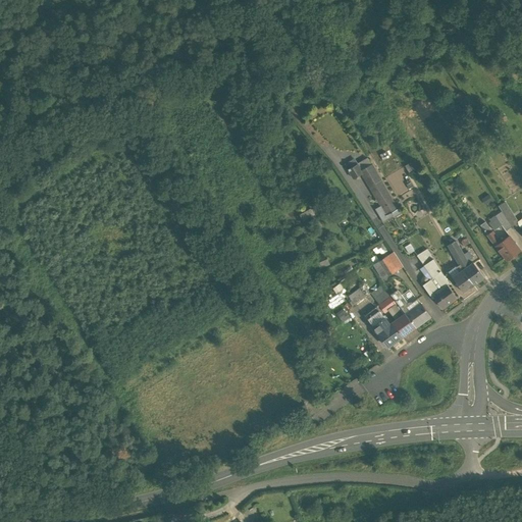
[(373,163),(370,157),(360,163),(363,169),(373,163)]
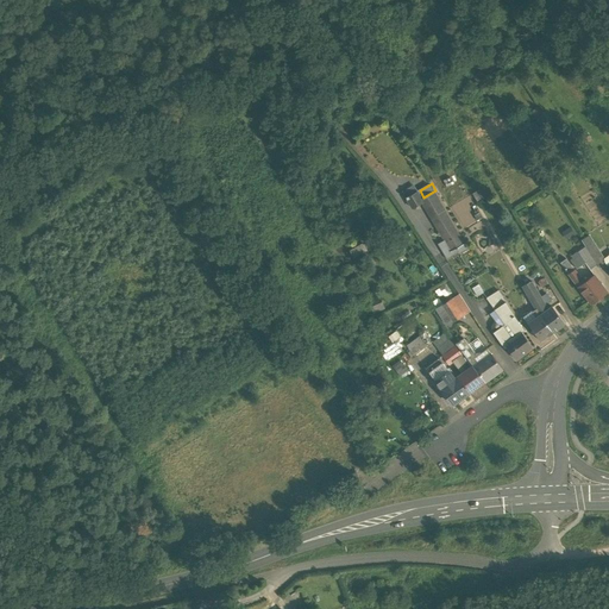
[(488,186),(475,194),(479,203),(494,195),(488,186)]
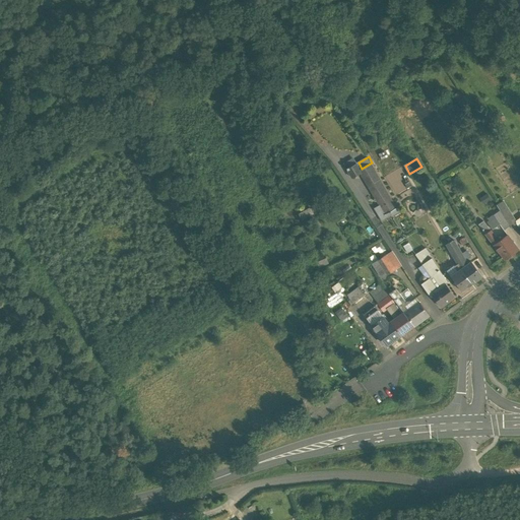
[(359,163),(349,168),(354,177),(364,173),(362,169),(359,163)]
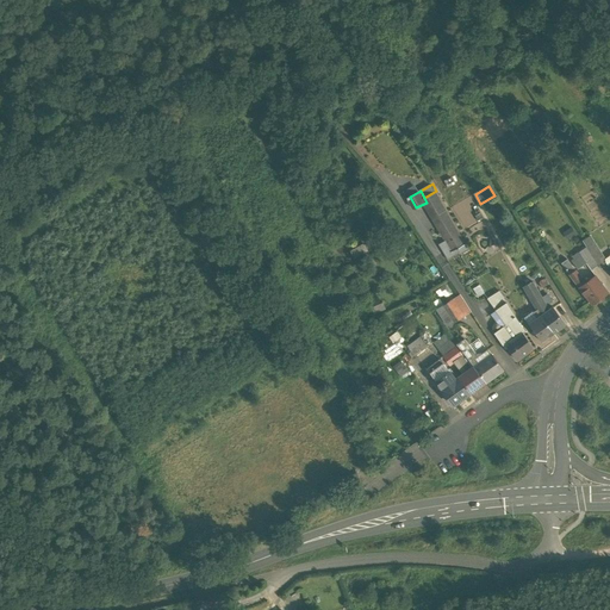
[(467,243),(448,211),(436,191),(424,198),(427,203),(435,218),(434,219),(447,240),(447,241),(454,251),(459,248),(467,243)]
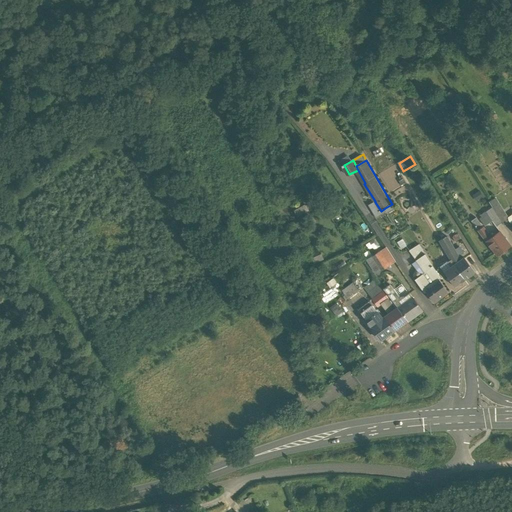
[(489,203),(492,208),(502,222),(504,226),(510,222),(511,225),(511,224),(511,223),(507,217),(495,199),(489,203)]
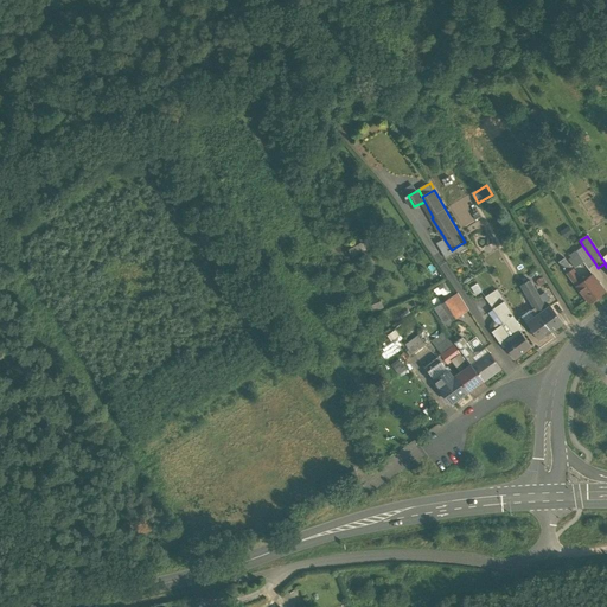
[(457,247),(452,250),(445,240),(445,238),(439,242),(447,257),(459,251),(457,247)]
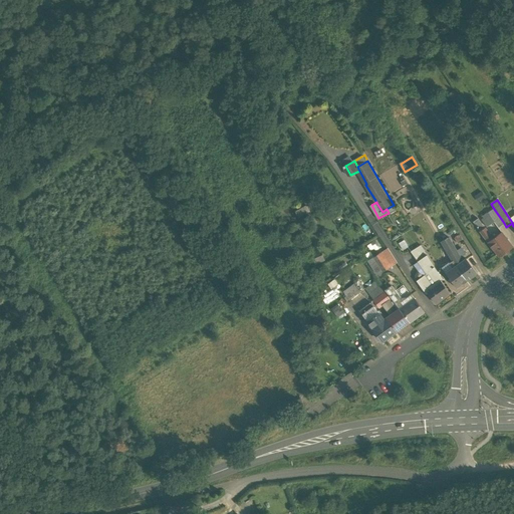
[(504,223),(494,209),(488,213),(495,222),(499,227),(504,223)]
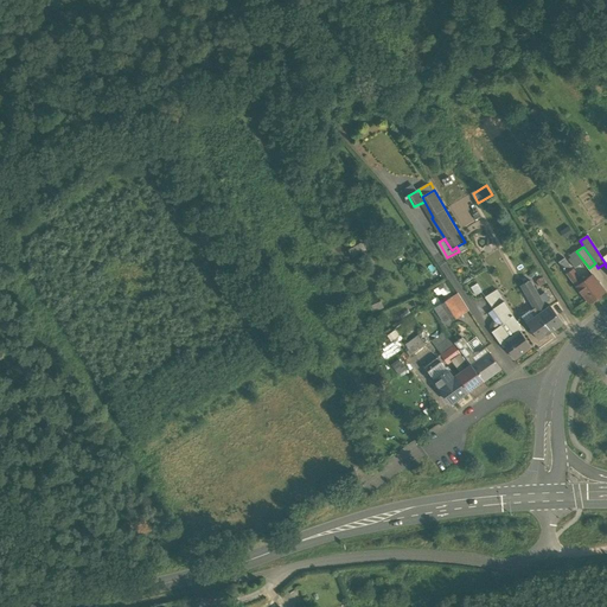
[(585,262),(576,251),(572,256),(574,260),(572,261),(576,268),(585,262)]
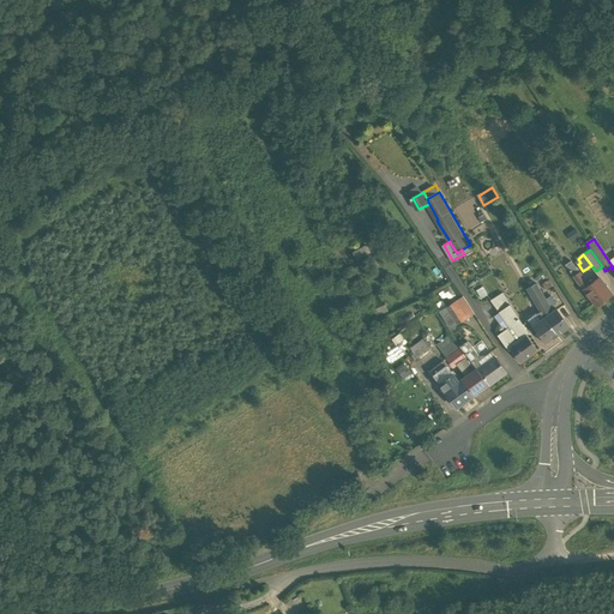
[(600,277),(589,284),(581,272),(575,276),(596,307),(613,295),(600,277)]
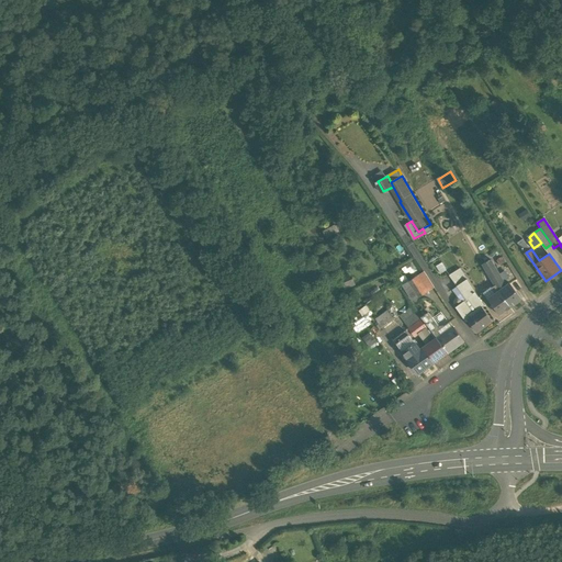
[(491,259),(483,263),(487,271),(495,267),(491,259)]
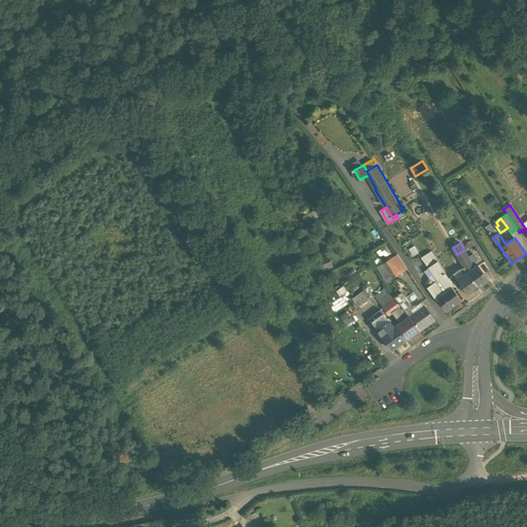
[(475,268),(464,250),(457,254),(464,267),(467,273),(475,268)]
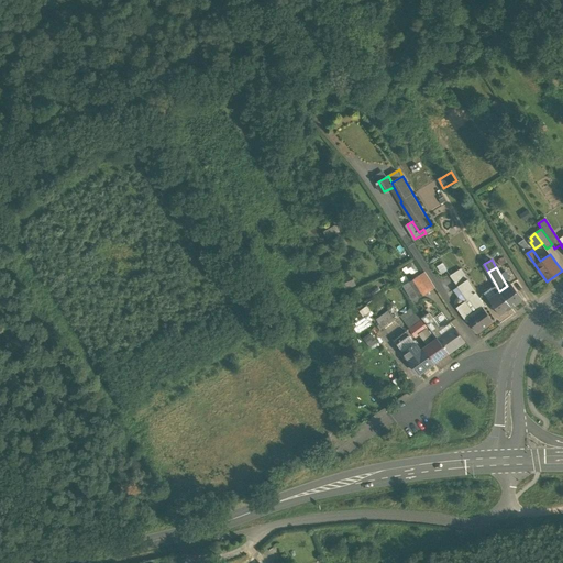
[(462,269),(451,276),(457,287),(468,279),(462,269)]
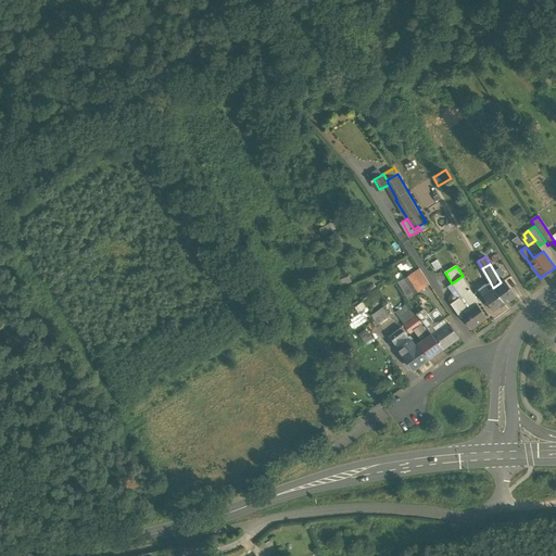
[(428,285),(419,269),(399,282),(407,297),(428,285)]
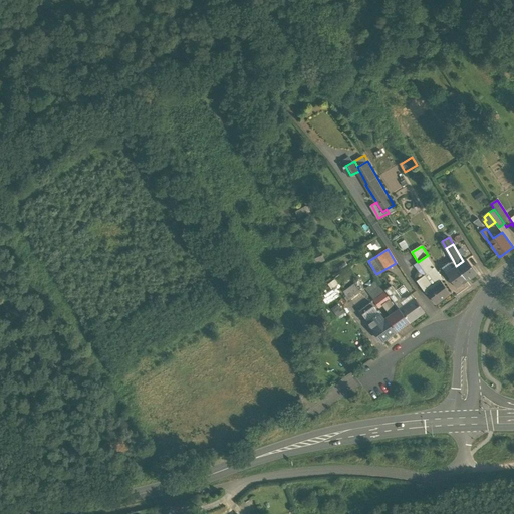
[(435,267),(428,255),(418,262),(427,274),(417,281),(425,292),(427,291),(441,281),(443,279),(435,267)]
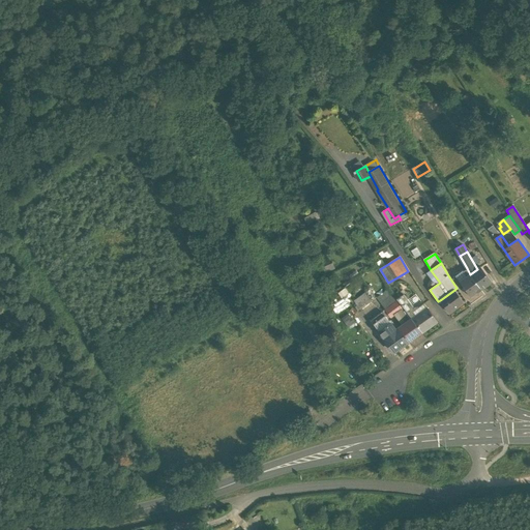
[(477,269),(470,274),(481,290),(492,282),(480,266),(477,269)]
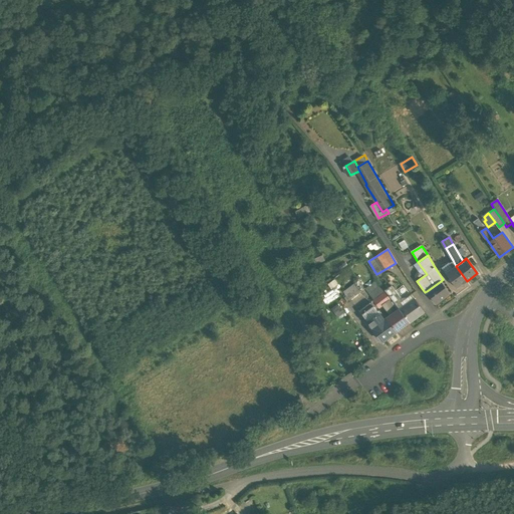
[(453,268),(446,273),(457,288),(467,281),(456,266),(453,268)]
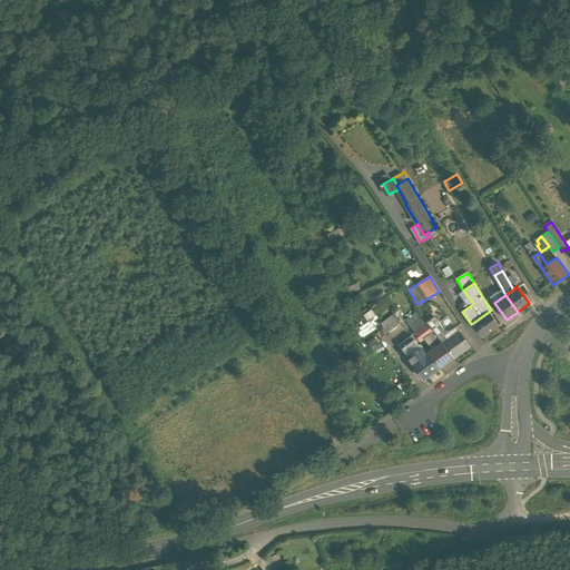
[(428,322),(419,310),(405,321),(414,333),(428,322)]
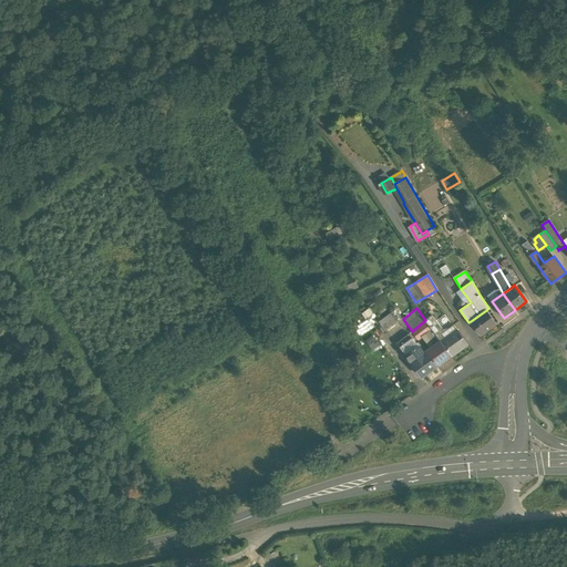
[(486,310),(471,321),(481,334),(496,323),(486,310)]
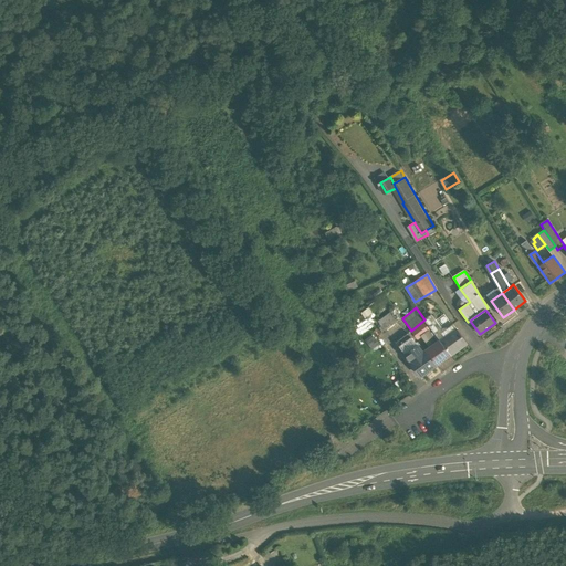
[(389,312),(379,320),(386,329),(396,322),(389,312)]
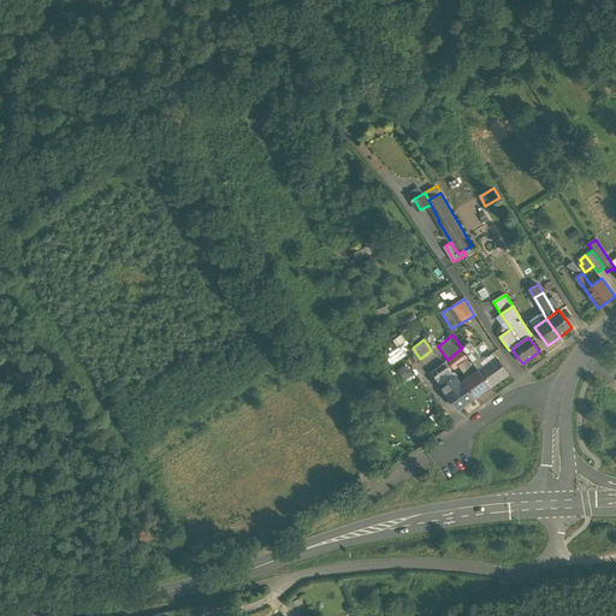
[(448,360),(454,369),(469,357),(462,348),(448,360)]
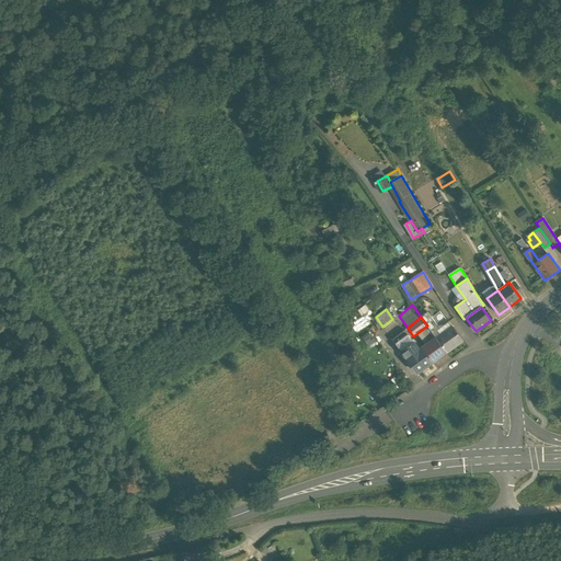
[(453,324),(436,336),(447,352),(464,340),(453,324)]
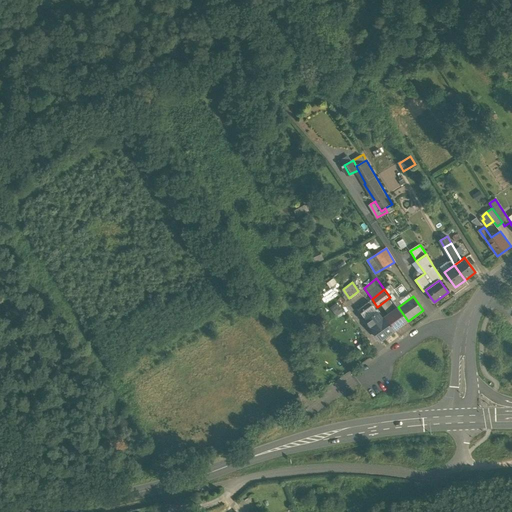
[(398,307),(391,299),(389,301),(395,309),(398,307)]
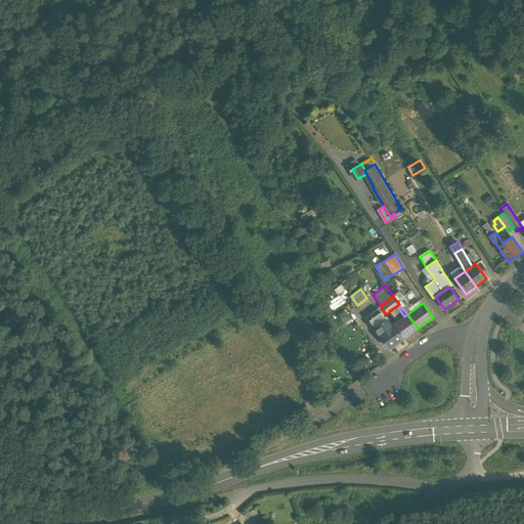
[(378,308),(366,317),(374,328),(386,319),(378,308)]
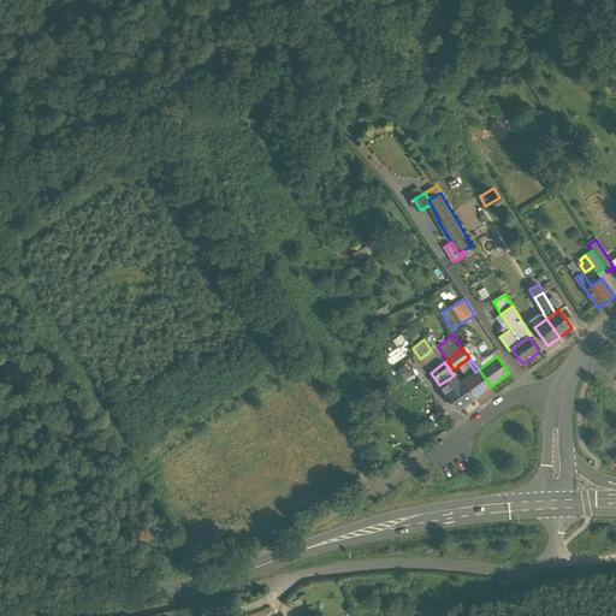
[(475,372),(462,381),(474,398),(491,386),(479,369),(475,372)]
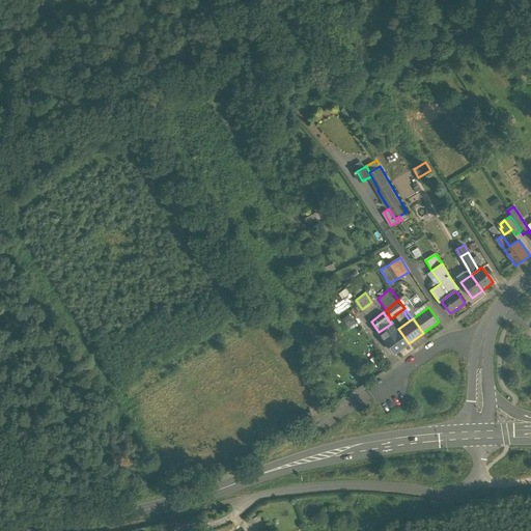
[(391,324),(379,332),(384,339),(396,330),(391,324)]
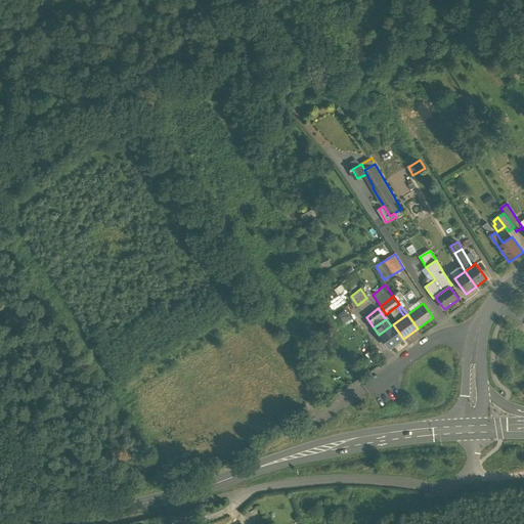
[(391,325),(379,335),(390,349),(403,339),(393,324),(391,325)]
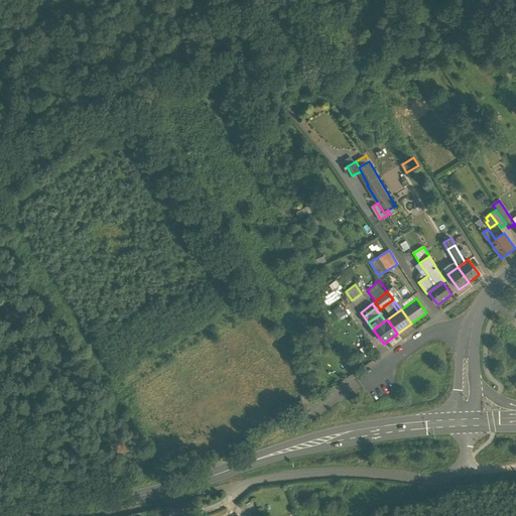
[(302,401),(293,405),(296,412),(304,406),(302,401)]
